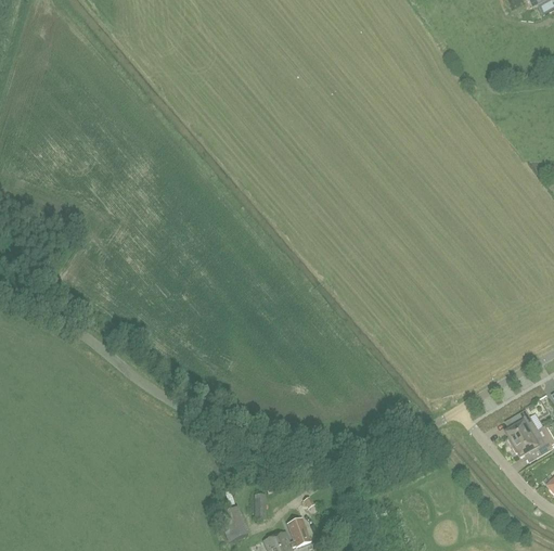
[(506,437),(511,445),(537,428),(525,408),(512,415),(515,422),(515,425),(505,431),(509,436),(506,437)]
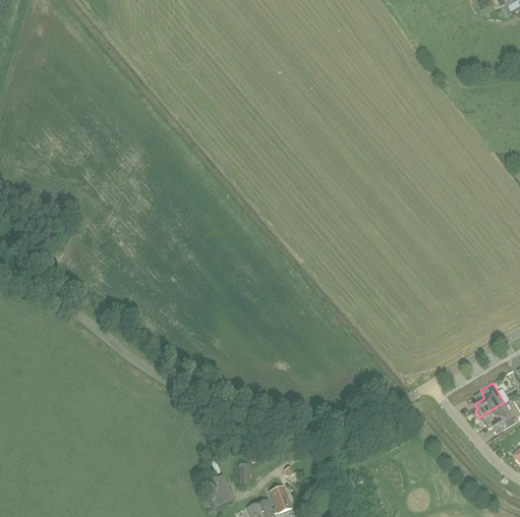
[(505,396),(510,394),(506,384),(501,386),(505,396)]
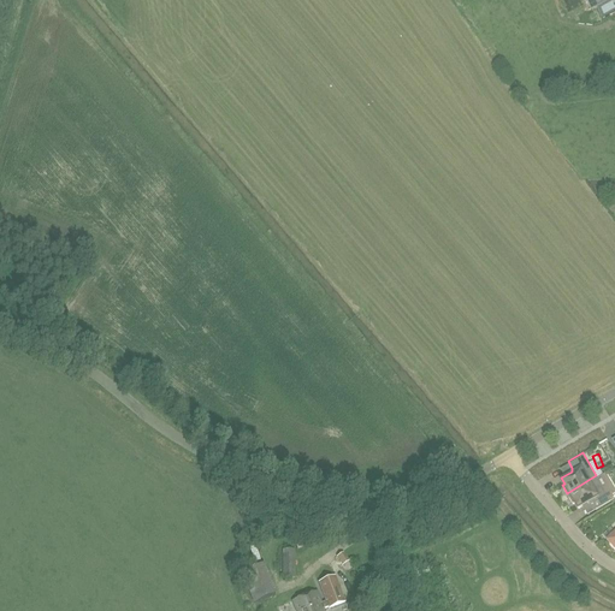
[(610,498),(596,475),(567,493),(572,500),(574,499),(578,505),(589,499),(591,499),(595,506),(610,498)]
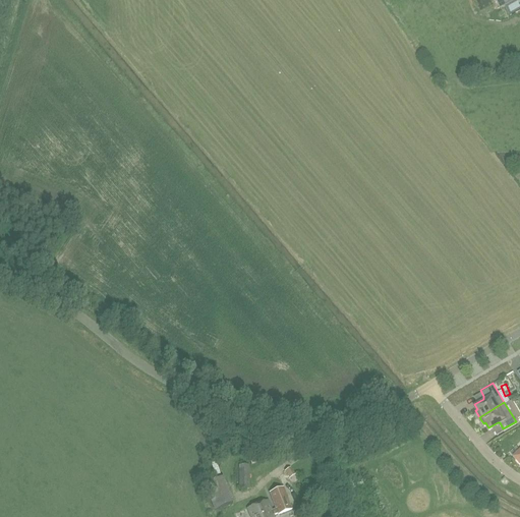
[(248,462),(237,462),(237,464),(231,464),(232,478),(237,479),(238,484),(247,485),(248,462)]
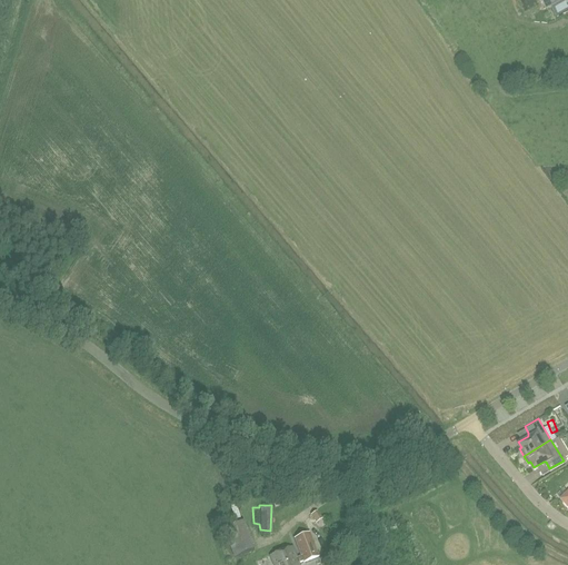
[(317,507),(311,512),(316,519),(322,515),(317,507)]
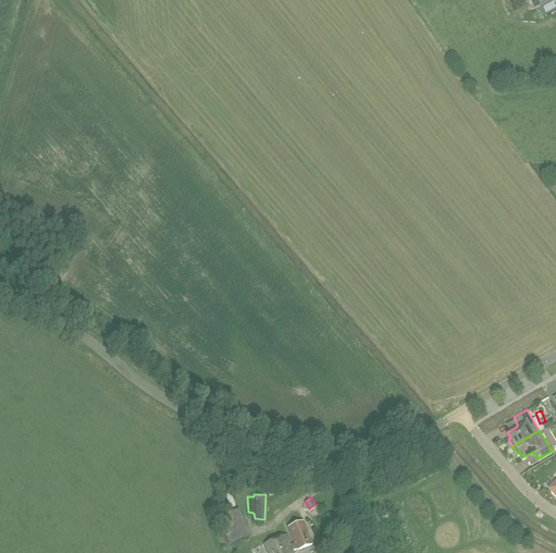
[(248,533),(238,506),(218,515),(227,541),(248,533)]
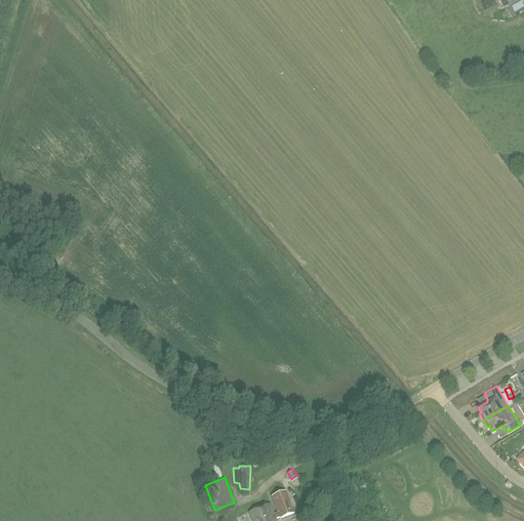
[(271,492),(277,510),(273,511),(269,501),(248,509),(252,520),(276,520),(275,517),(292,511),(285,488),(271,492)]
